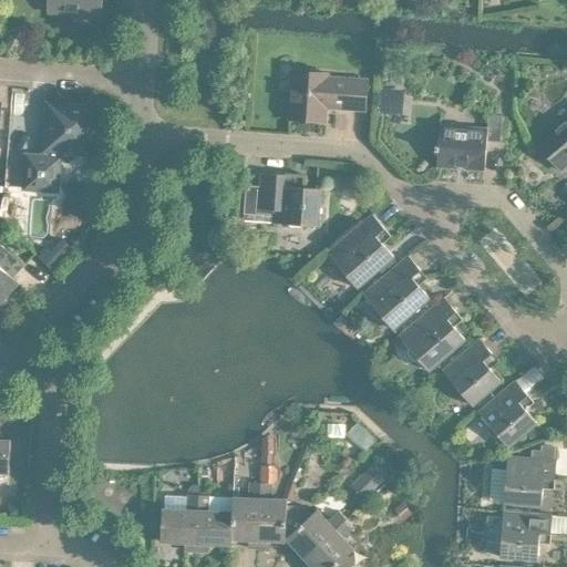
[(53,0),(52,12),(98,16),(98,0),(53,0)]
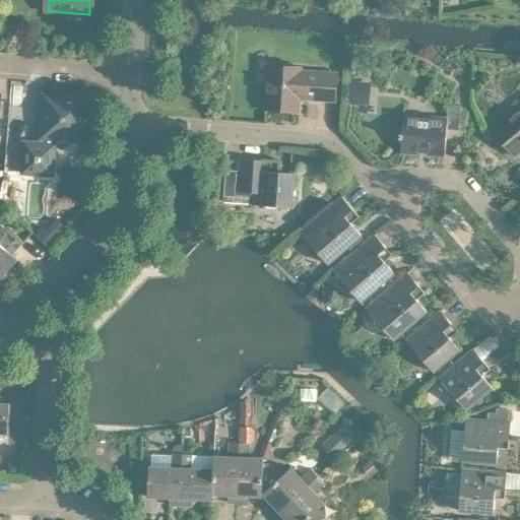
[(268,65),(265,109),(265,110),(298,112),(299,96),(306,96),(306,100),(335,102),(337,74),(301,71),(301,67),(268,65)]
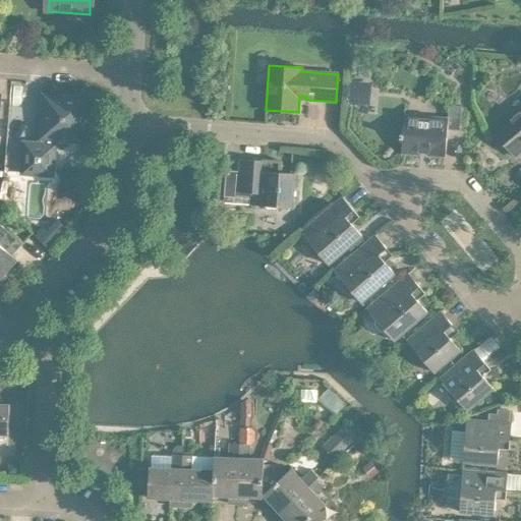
[(351,81),(350,102),(366,103),(367,82),(351,81)]
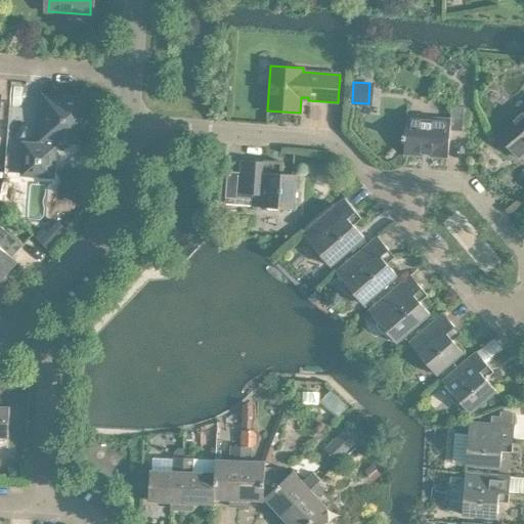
[(23,175),(52,176),(55,141),(84,142),(87,99),(44,96),(41,145),(25,144),(23,175)]
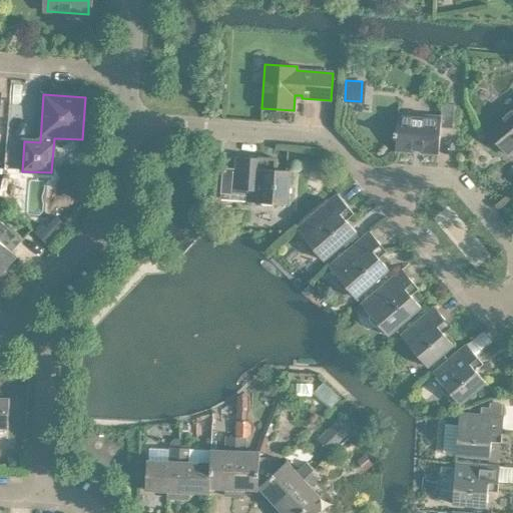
[(441,119),(398,115),(396,132),(394,132),(393,136),(396,137),(395,148),(439,151),(441,128),(453,128),(454,105),(442,104),(441,119)]
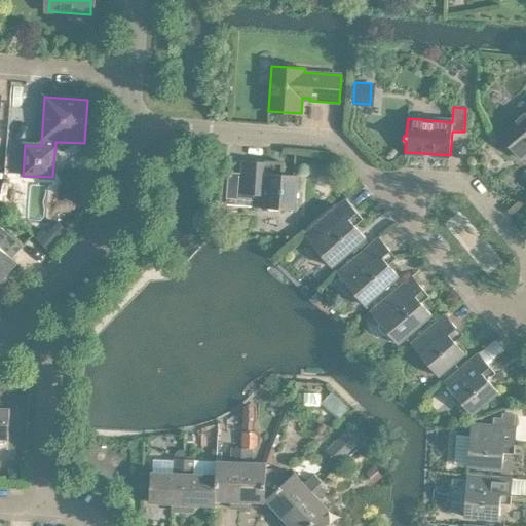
[(525,107),(512,120),(516,125),(504,135),(512,144),(510,145),(522,159),(525,154),(525,107)]
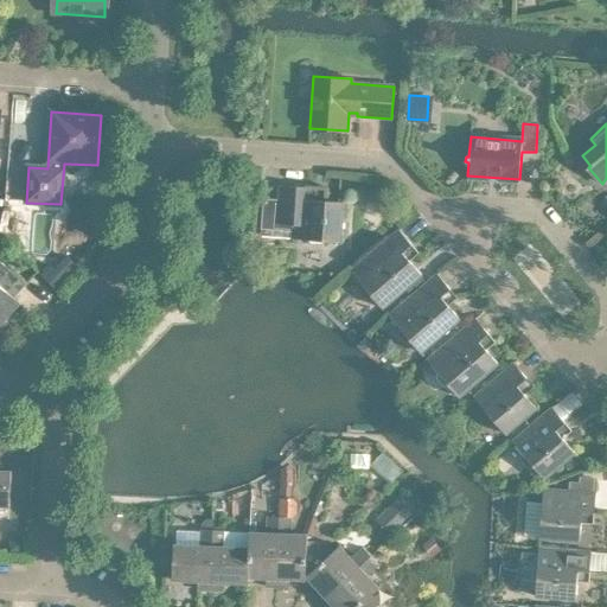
[(311,244),(323,246),(326,241),(340,242),(344,203),(314,200),(315,189),(280,185),(279,193),(259,192),(256,223),(293,225),(292,238),(307,240),(311,244)]
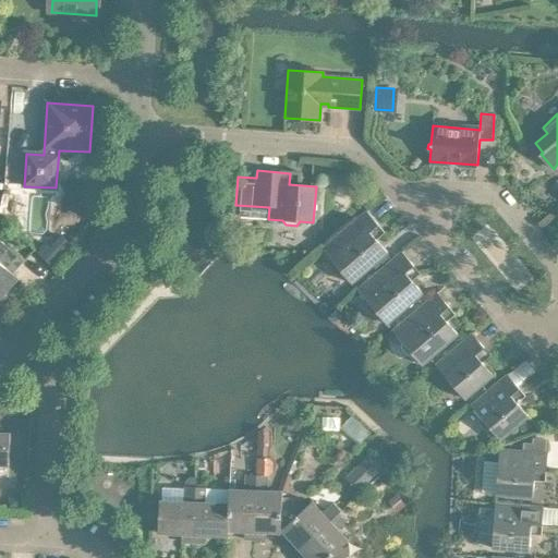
[(378,225),(367,211),(366,211),(323,250),(332,261),(331,266),(338,273),(343,274),(352,283),(374,265),(387,253),(388,253),(371,232),(378,225)]
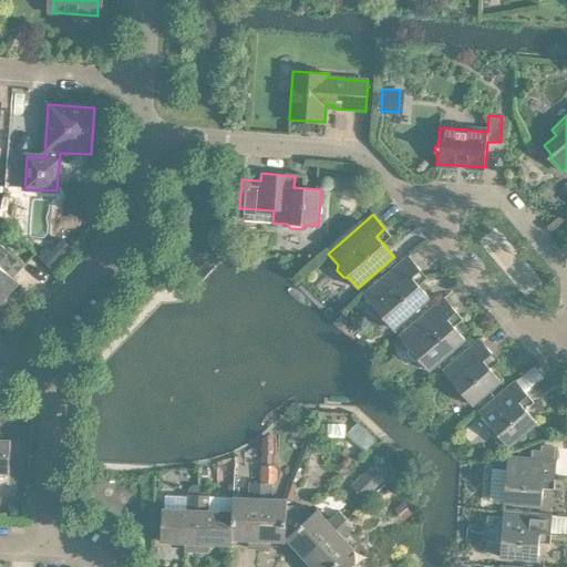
[(45,248),(38,257),(54,272),(76,250),(64,239),(51,253),(45,248)]
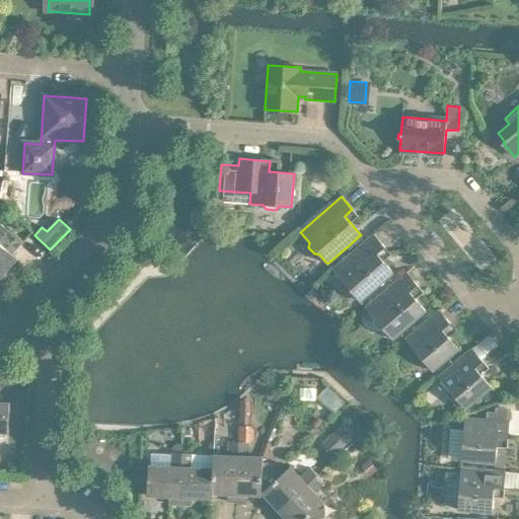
[(0,274),(3,271),(4,273),(15,260),(11,255),(13,252),(12,252),(19,244),(20,245),(22,243),(0,223),(0,274)]
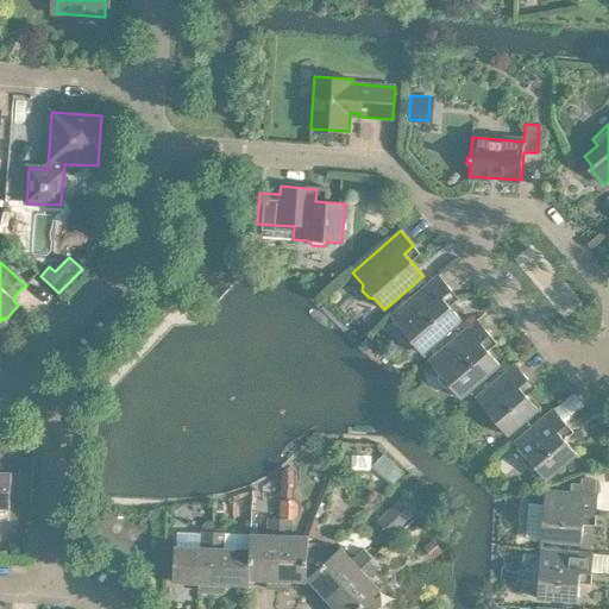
[(452,290),(439,276),(439,275),(428,284),(414,296),(390,316),(401,328),(400,334),(407,343),(413,343),(422,353),(462,320),(443,299),(452,290)]
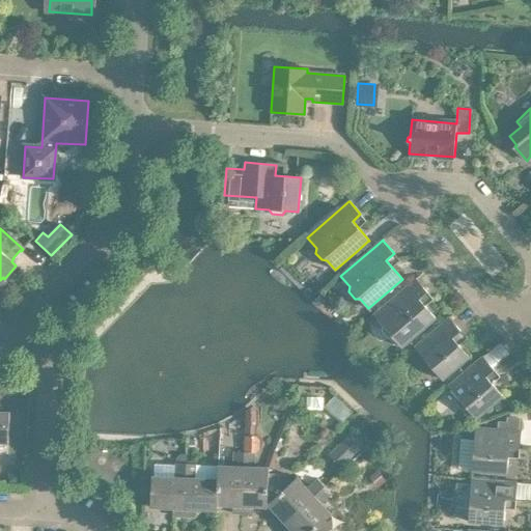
[(368,241),(356,252),(361,258),(373,248),(368,241)]
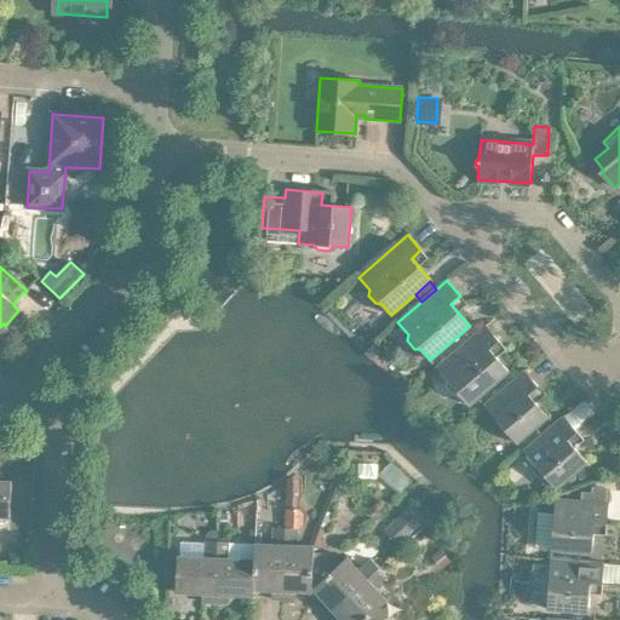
[(499,342),(486,326),(437,368),(447,379),(447,385),(453,394),(459,395),(469,406),(509,372),(489,349),(499,342)]
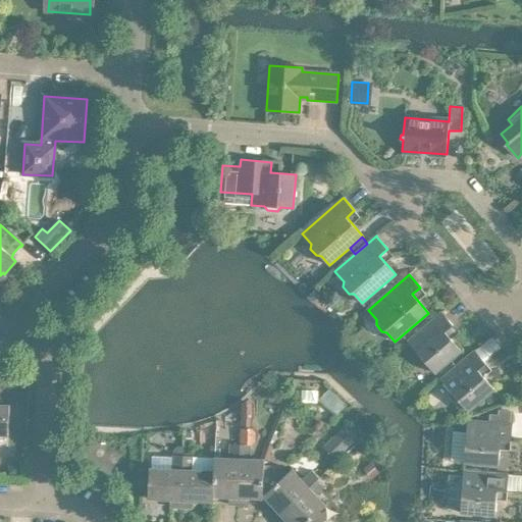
[(453,325),(442,313),(441,312),(408,342),(417,352),(416,357),(422,364),(427,364),(435,373),(462,351),(445,332),(453,325)]
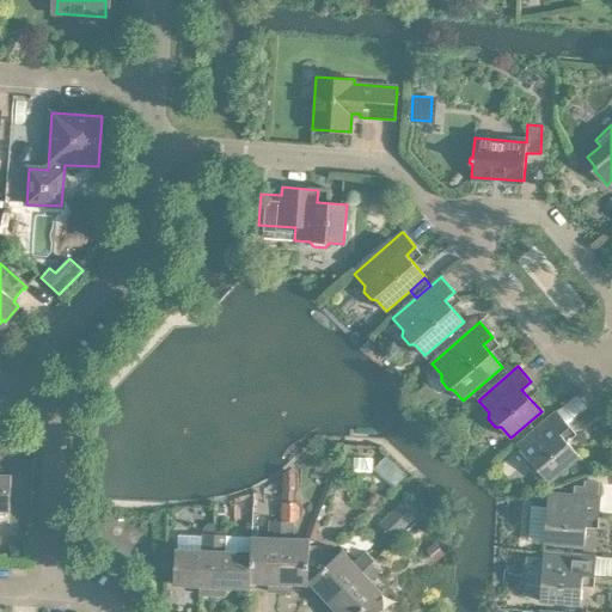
[(569,427),(556,412),(556,411),(516,446),(526,457),(526,464),(533,472),(539,472),(549,483),(568,466),(579,458),(579,457),(560,434),(569,427)]
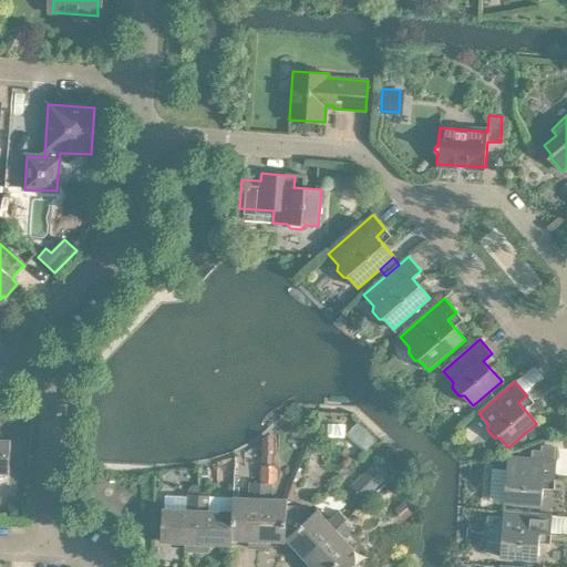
[(359,423),(347,435),(364,452),(375,441),(359,423)]
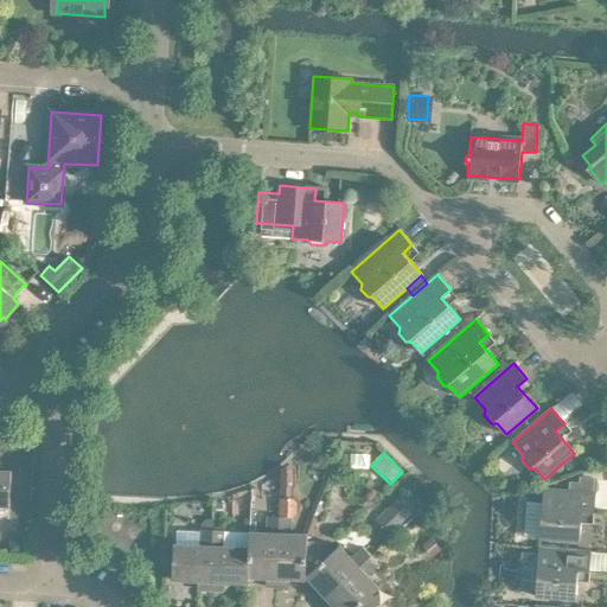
[(574,454),(563,462),(570,470),(580,461),(574,454)]
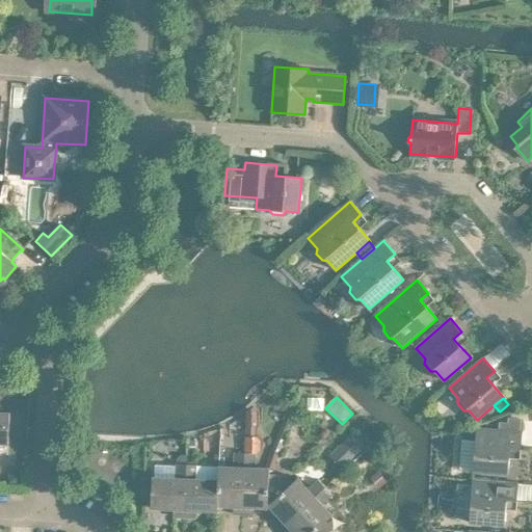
[(246,410),(245,435),(258,436),(258,411),(246,410)]
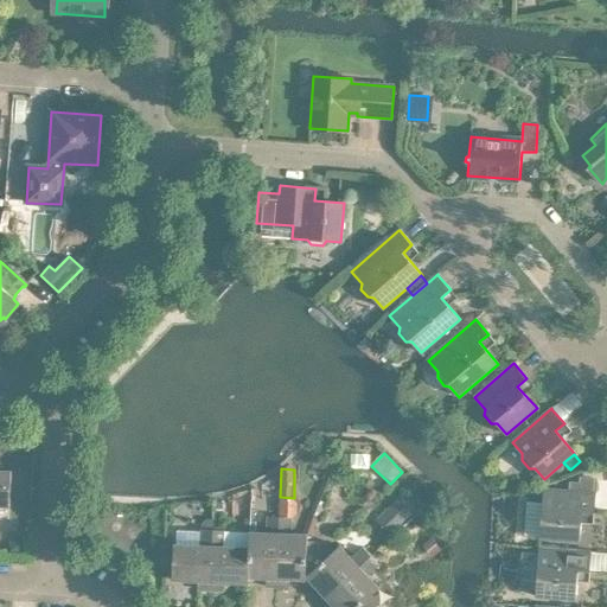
[(0,505),(10,506),(11,472),(0,471),(0,505)]
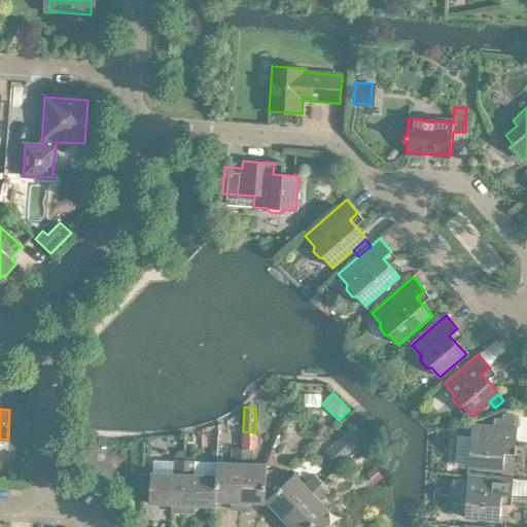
[(456,434),(454,465),(469,467),(503,469),(505,445),(516,446),(517,429),(517,428),(472,425),(471,436),(456,434)]
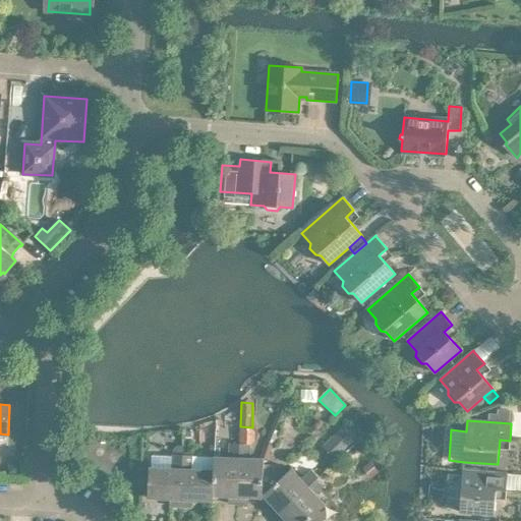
[(240,426),(239,444),(248,444),(251,444),(255,441),(255,431),(252,427),(240,426)]
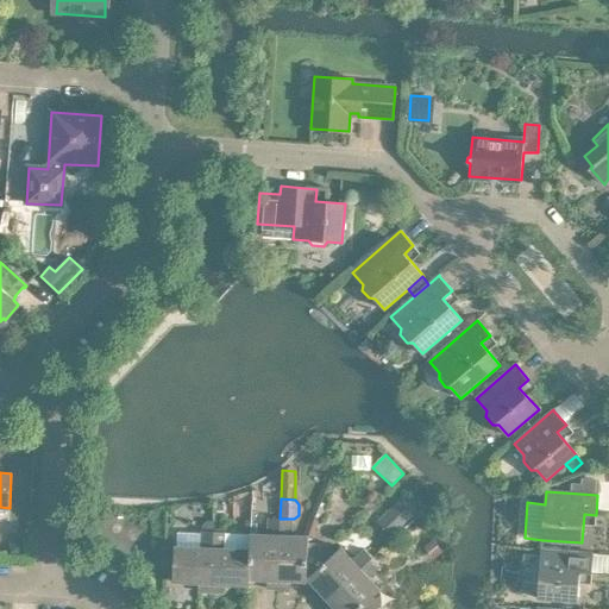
[(400,500),(376,521),(389,535),(413,515),(400,500)]
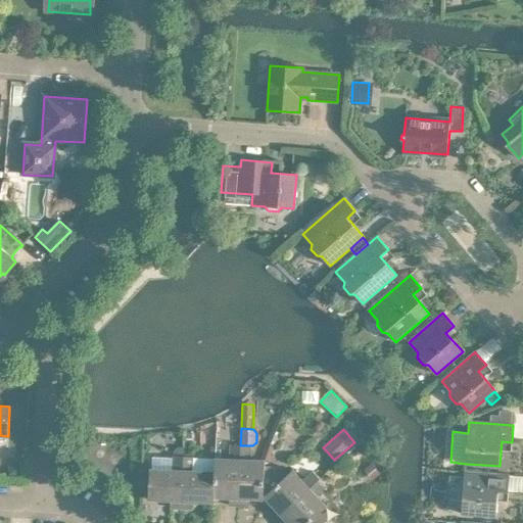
[(229,506),(238,506),(240,445),(230,445),(229,459),(215,458),(214,471),(215,471),(214,497),(229,497),(229,506)]
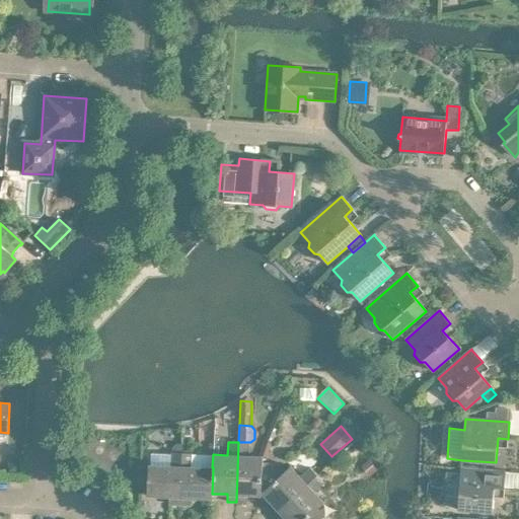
[(261,496),(261,492),(261,491),(262,463),(262,456),(246,456),(247,442),(238,442),(236,502),(245,502),(245,495),(261,496)]
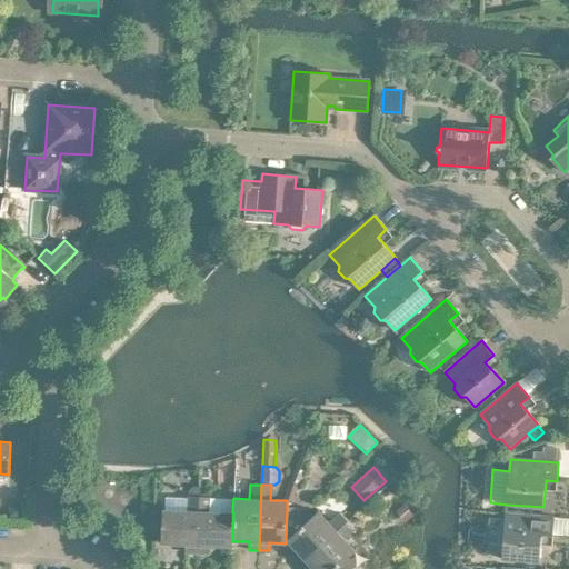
[(189,490),(189,496),(200,496),(200,487),(193,487),(189,490)]
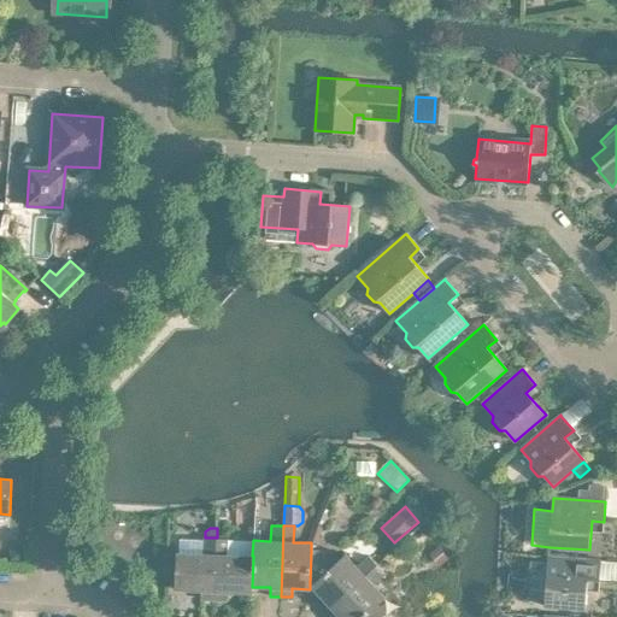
[(200,599),(213,599),(217,538),(205,538),(205,554),(177,553),(176,589),(200,591),(200,599)]
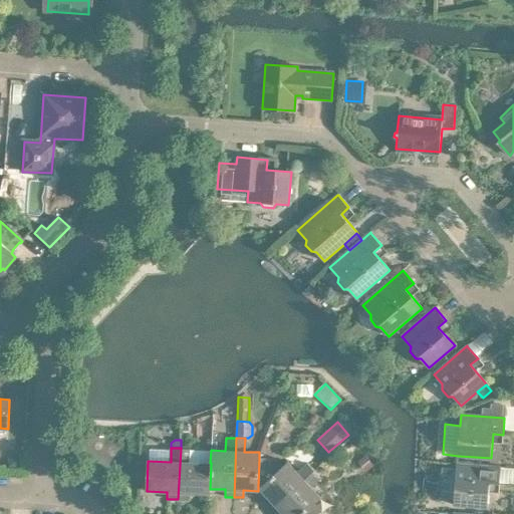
[(210,494),(210,489),(211,463),(210,463),(190,462),(190,449),(181,448),(178,499),(189,500),(189,493),(210,494)]
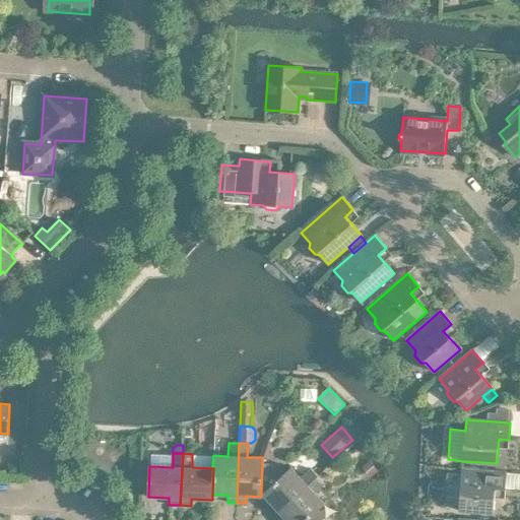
[(9,465),(8,473),(21,473),(21,460),(14,460),(9,465)]
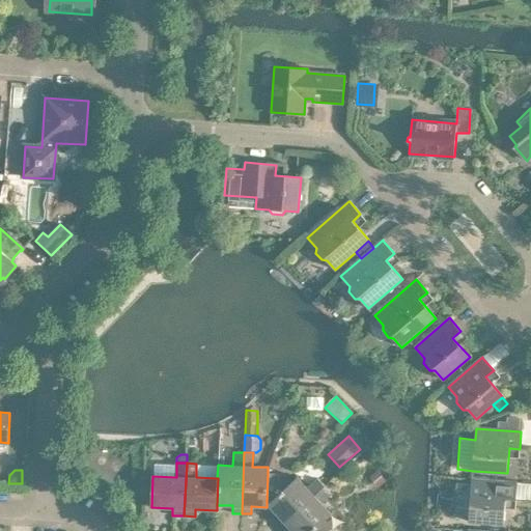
[(273,521),(279,527),(324,486),(316,478),(306,488),(296,477),(288,483),(280,474),(268,474),(267,502),(267,503),(279,515),(273,521)]
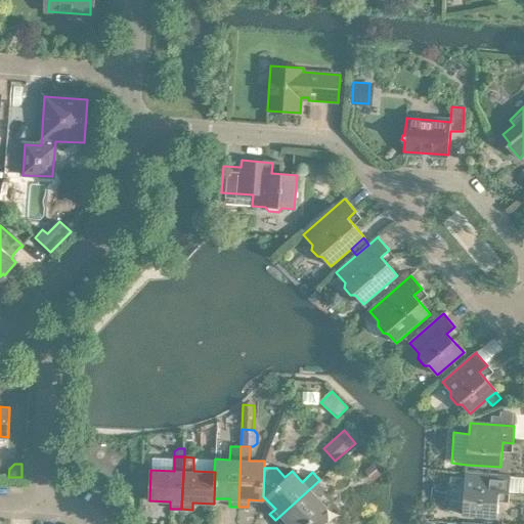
[(509,493),(511,477),(511,476),(466,473),(465,486),(461,489),(460,498),(464,503),(463,515),(496,518),(498,492),(509,493)]
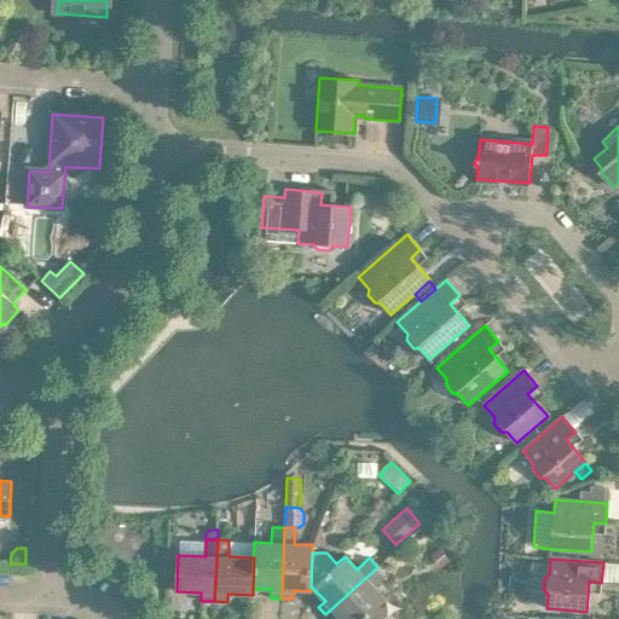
[(336,618),(340,617),(341,618),(386,618),(387,618),(377,607),(385,600),(372,586),(385,574),(377,567),(325,614),(329,618),(336,618)]
